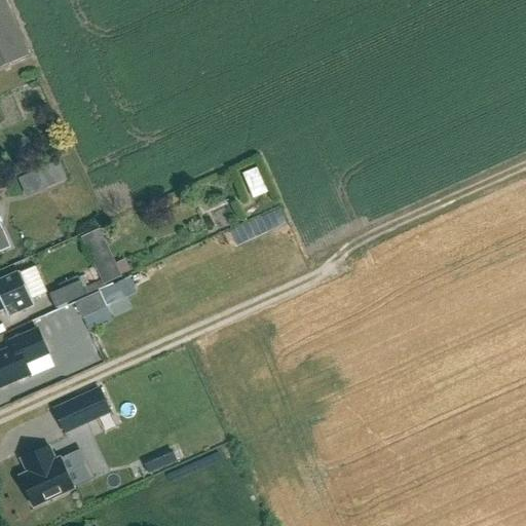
[(0,0),(0,69),(29,57),(3,0),(0,0)]
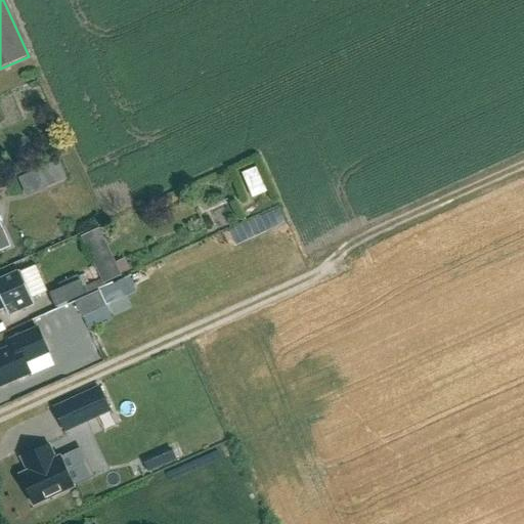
[(35,305),(20,272),(0,280),(0,310),(5,309),(8,317),(35,305)]
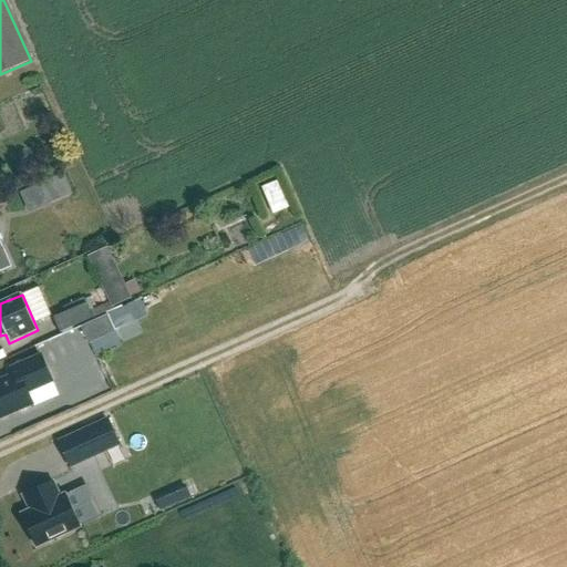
[(137,300),(125,306),(132,322),(145,316),(137,300)]
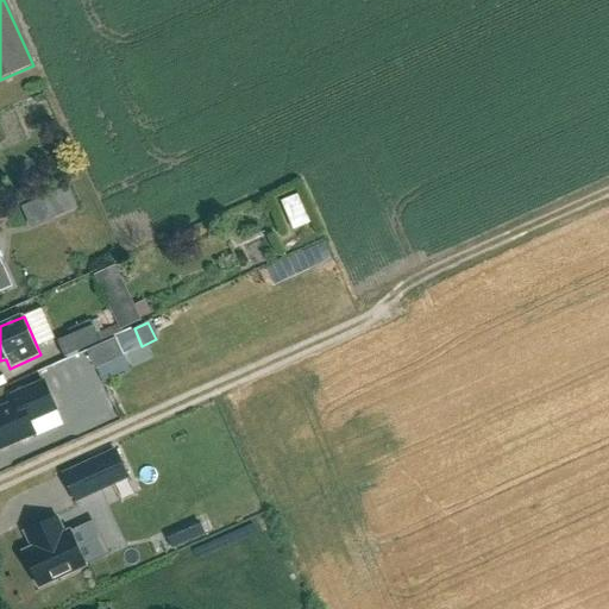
[(66,359),(100,343),(92,325),(57,340),(66,359)]
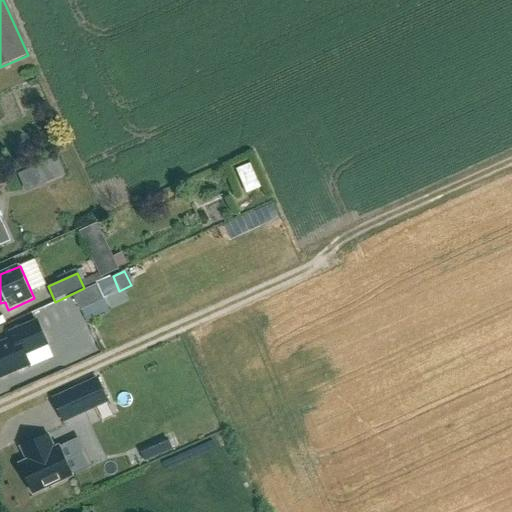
[(102,300),(95,284),(72,295),(79,311),(102,300)]
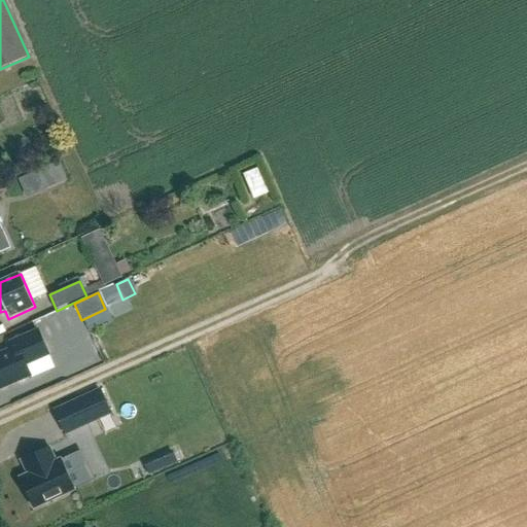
[(5,317),(0,319),(0,330),(10,326),(5,317)]
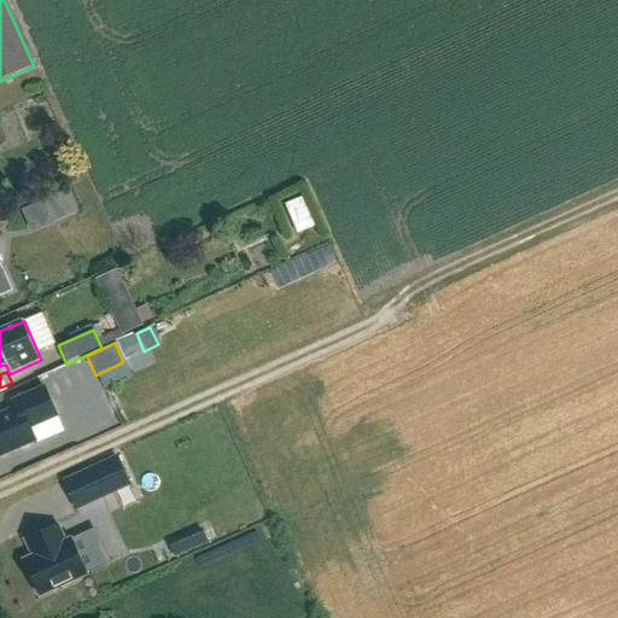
[(58,417),(46,388),(12,402),(16,409),(0,415),(0,455),(36,441),(31,429),(58,417)]
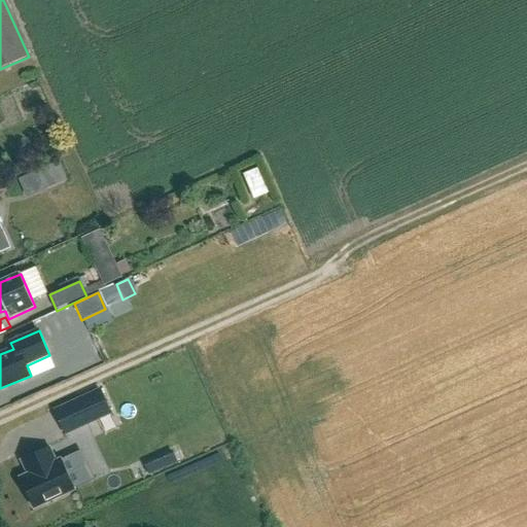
[(110,413),(100,391),(77,401),(88,424),(110,413)]
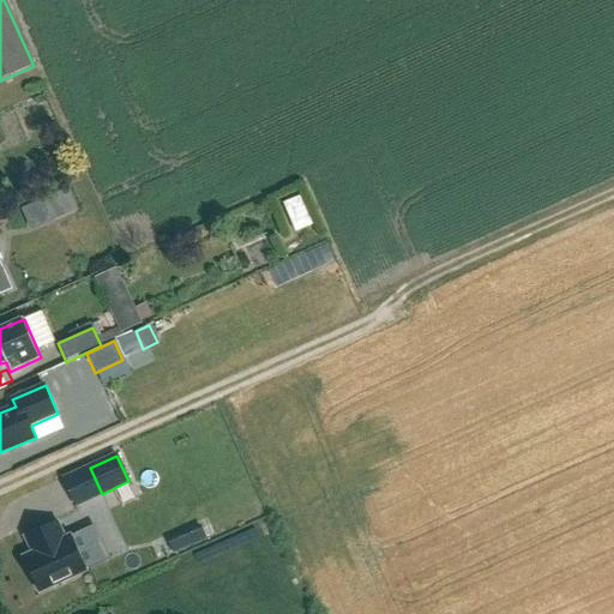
[(34,553),(24,558),(40,593),(88,571),(72,536),(65,539),(58,522),(26,536),(34,553)]
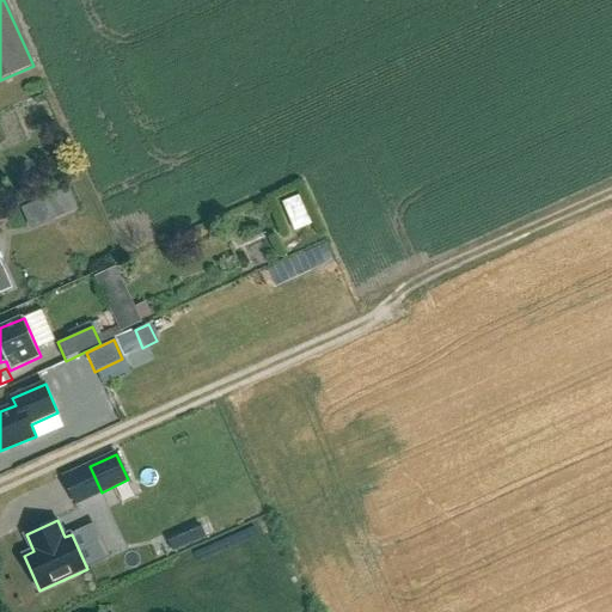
[(201,525),(166,539),(171,552),(206,538),(201,525)]
